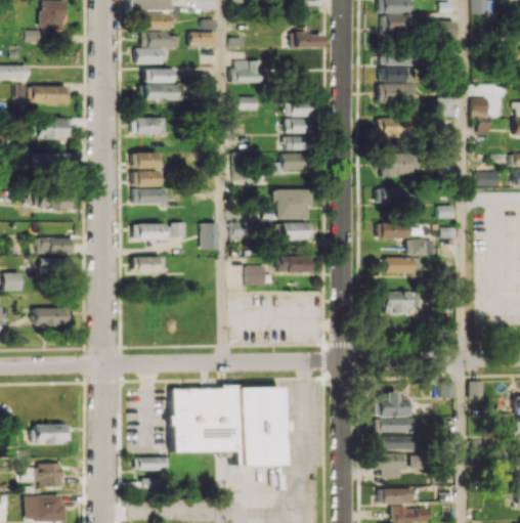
[(173,11),(172,0),(128,0),(129,11),(173,11)]
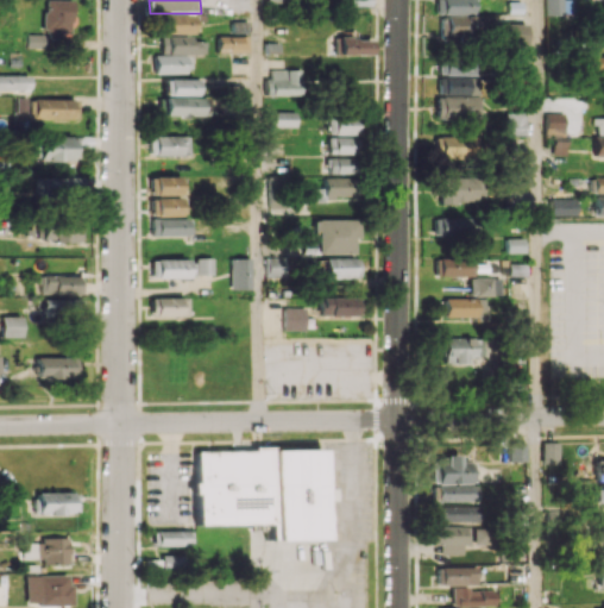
[(436,0),(438,16),(477,16),(476,0),(469,0),(467,0),(436,0)]
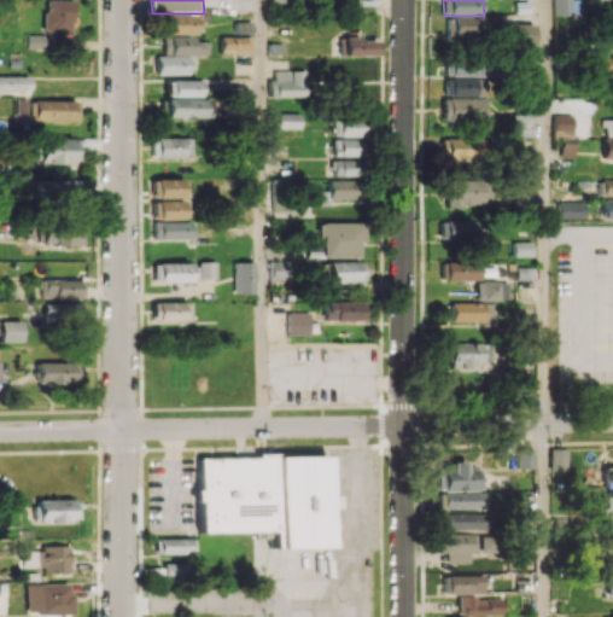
[(555,0),(556,17),(587,16),(585,0),(555,0)]
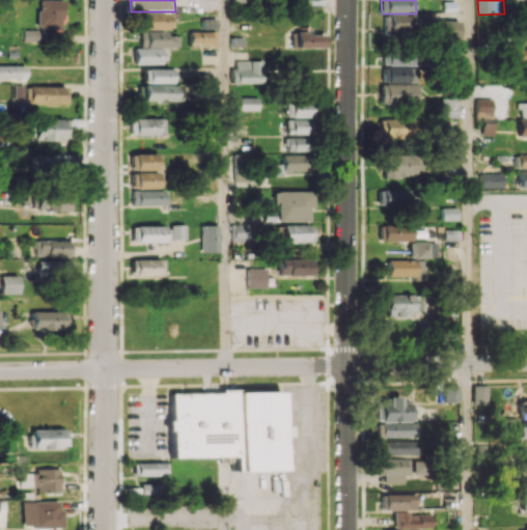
[(65,1),(43,1),(44,31),(28,31),(28,43),(44,43),(44,34),(66,34),(65,1)]
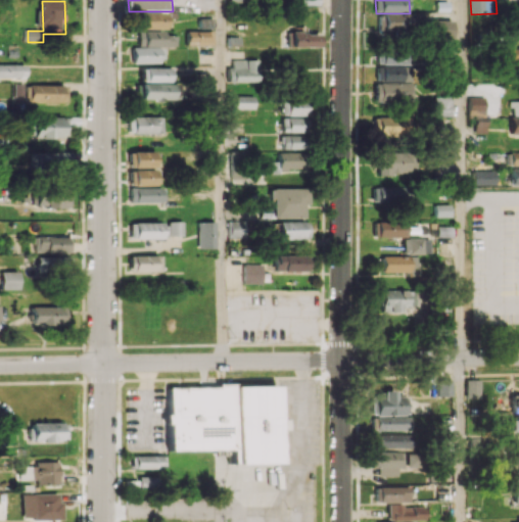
[(144,12),(143,30),(168,31),(168,13),(144,12)]
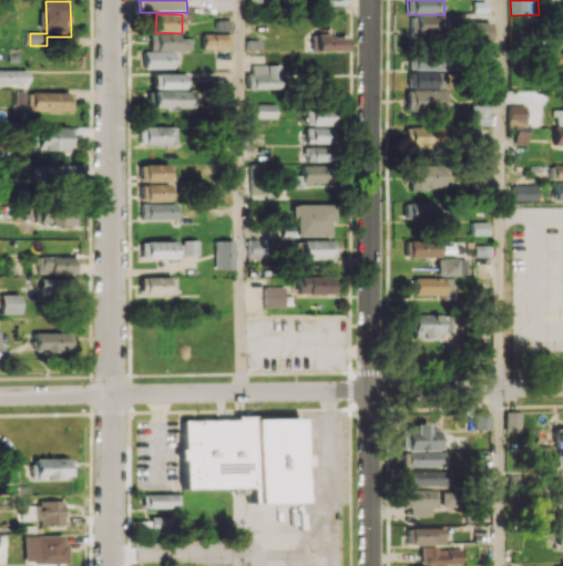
[(412,18),(413,35),(446,34),(444,28),(456,28),(456,17),(412,18)]
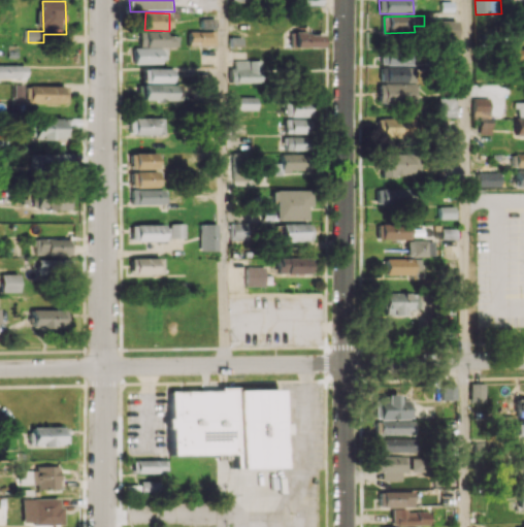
[(204,30),(220,30),(220,20),(204,20),(204,30)]
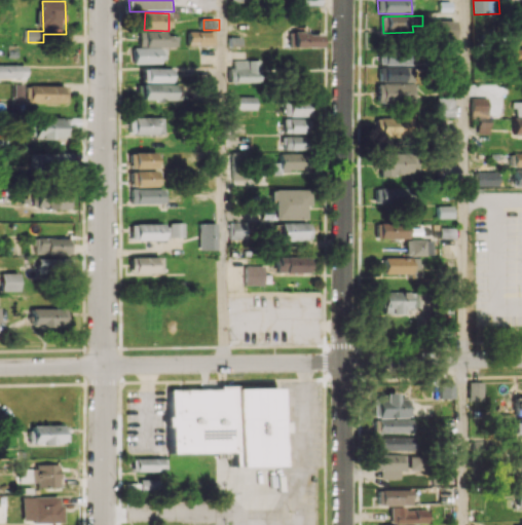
[(456,22),(435,23),(436,39),(456,39),(456,22)]
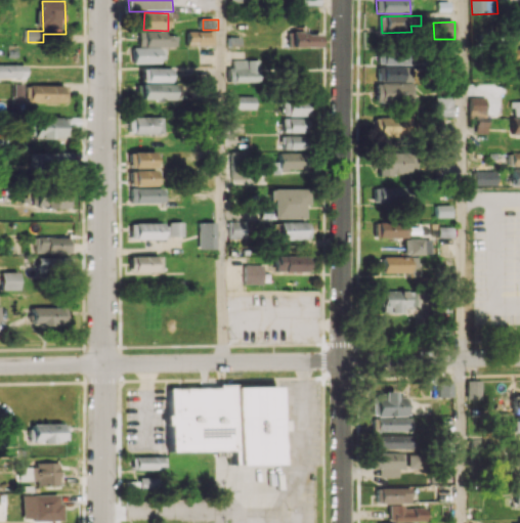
[(168,32),(141,32),(141,48),(180,47),(180,36),(168,36),(168,32)]
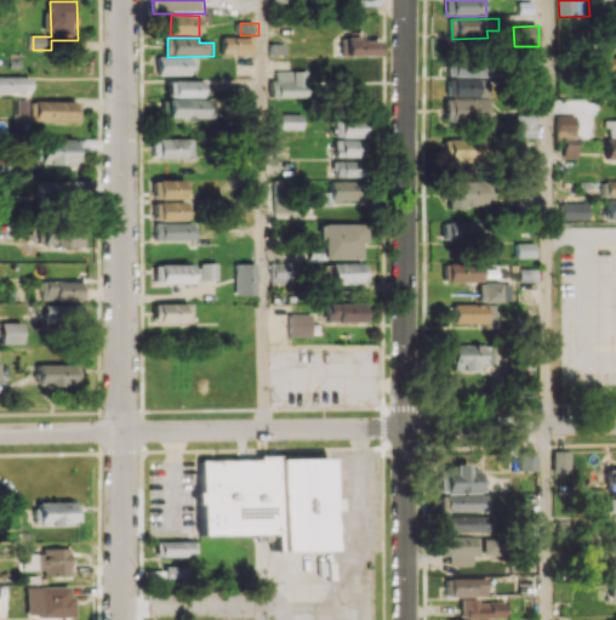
[(257,39),(227,38),(227,55),(257,55),(257,39)]
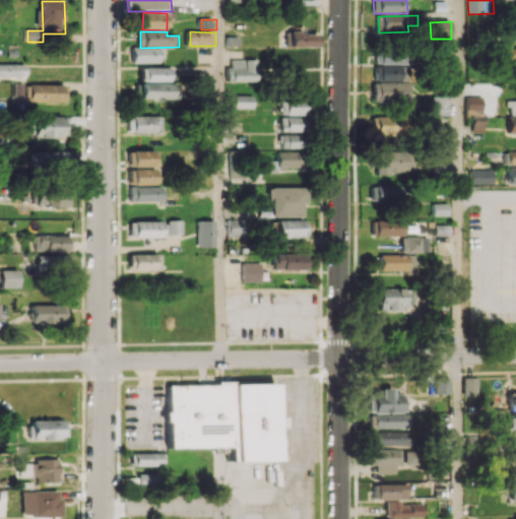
[(320,48),(321,34),(293,34),(293,47),(320,48)]
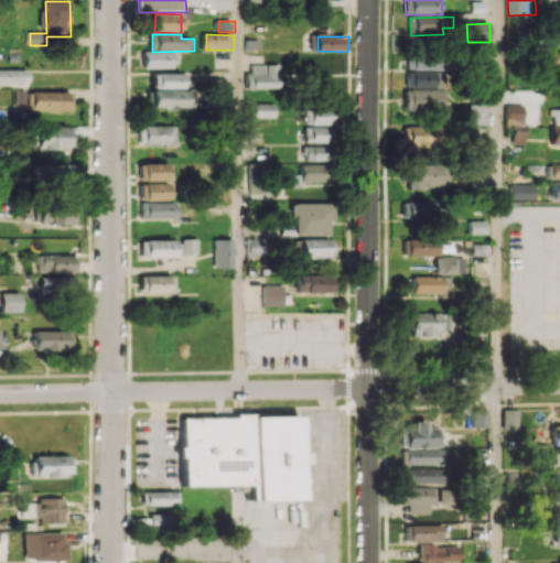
[(146,67),(180,68),(181,53),(147,52),(146,67)]
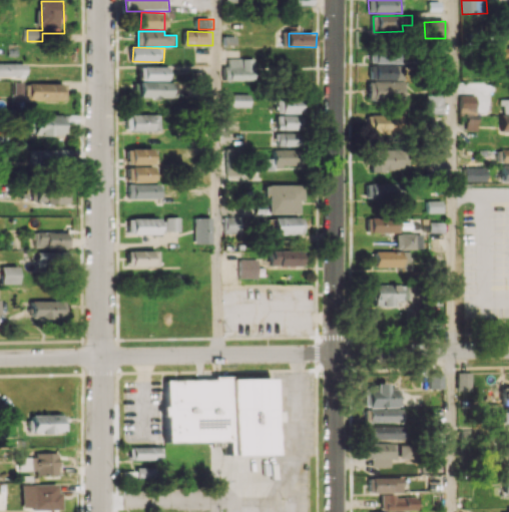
[(373,53),(372,63),(405,64),(406,54),(373,53)]
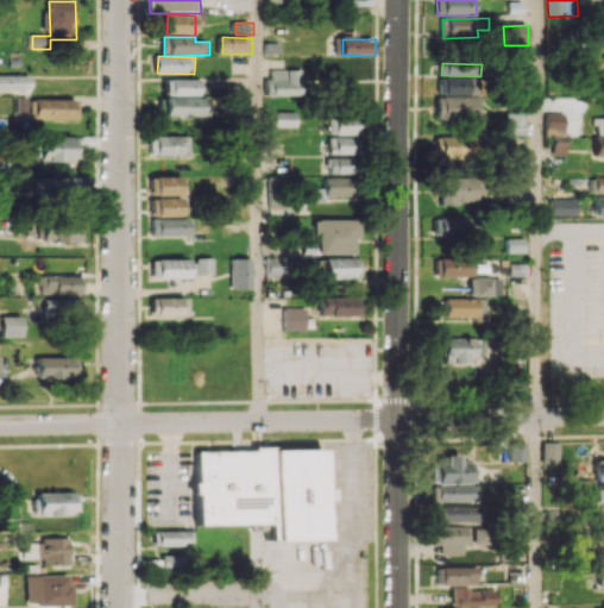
[(270,95),(307,96),(307,70),(275,69),(275,80),(270,80),(270,95)]
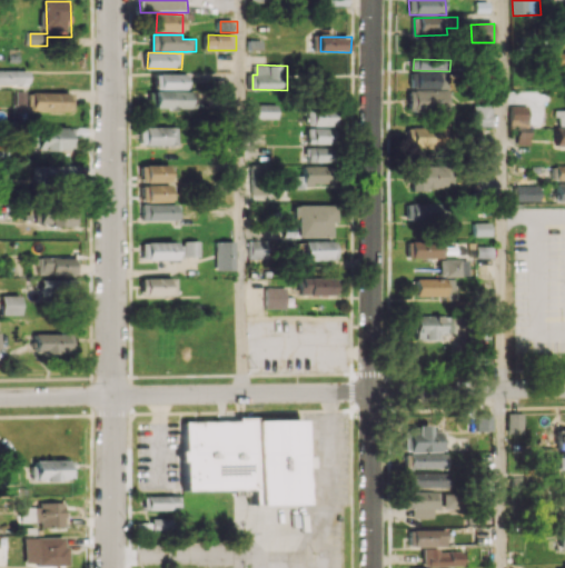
[(30,70),(0,70),(0,86),(31,86),(30,70)]
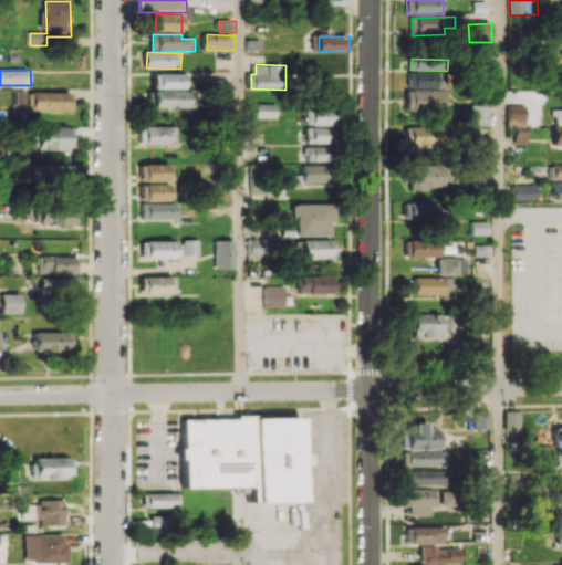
[(412,90),(448,90),(448,73),(412,72),(412,90)]
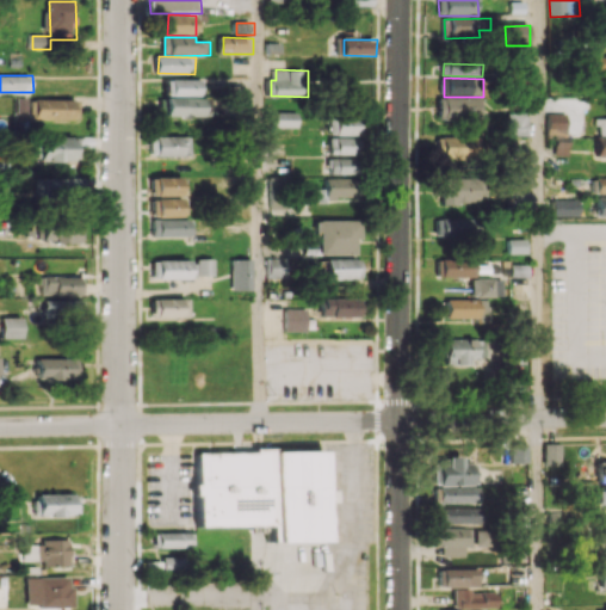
[(208,81),(168,80),(168,97),(206,97),(208,81)]
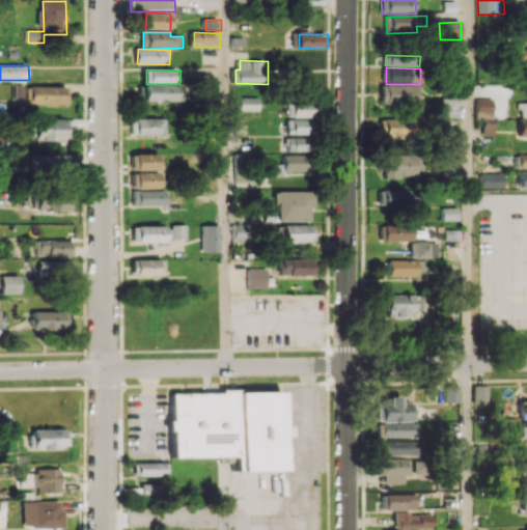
[(146,103),(181,102),(181,85),(145,86),(146,103)]
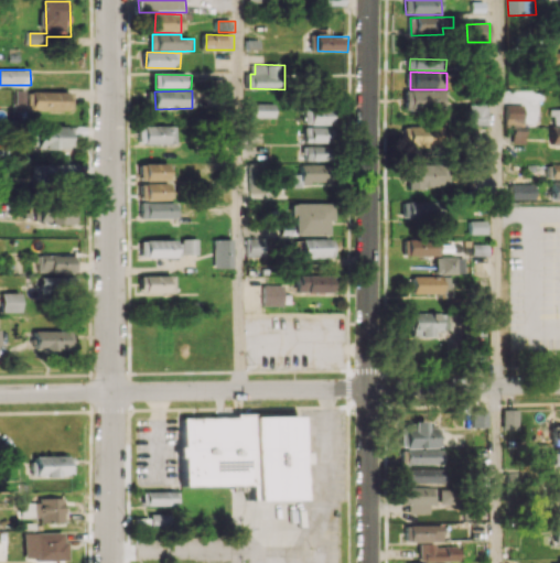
[(408,110),(449,110),(449,90),(408,90),(408,110)]
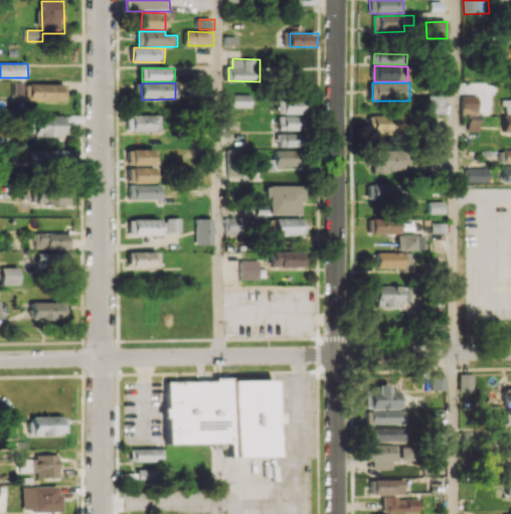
[(67,102),(67,84),(33,84),(32,101),(67,102)]
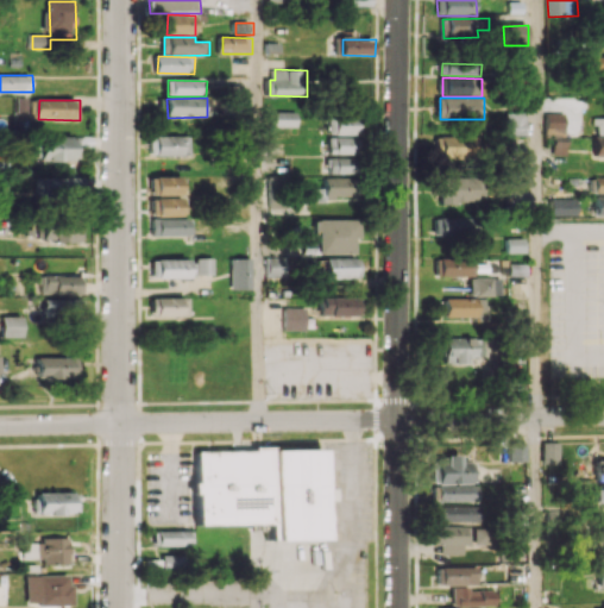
[(277,127),(301,129),(301,112),(277,112),(277,127)]
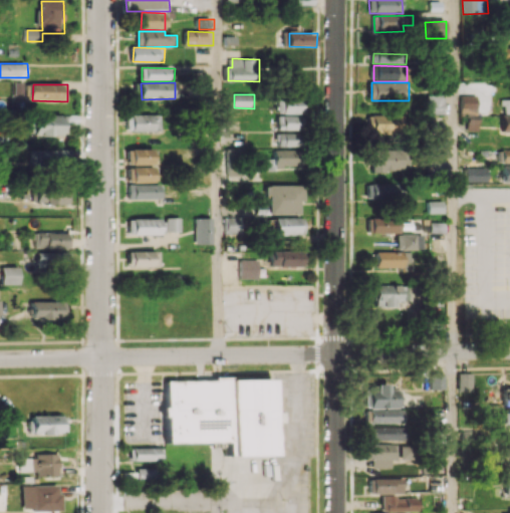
[(448,114),(447,94),(430,94),(431,114),(448,114)]
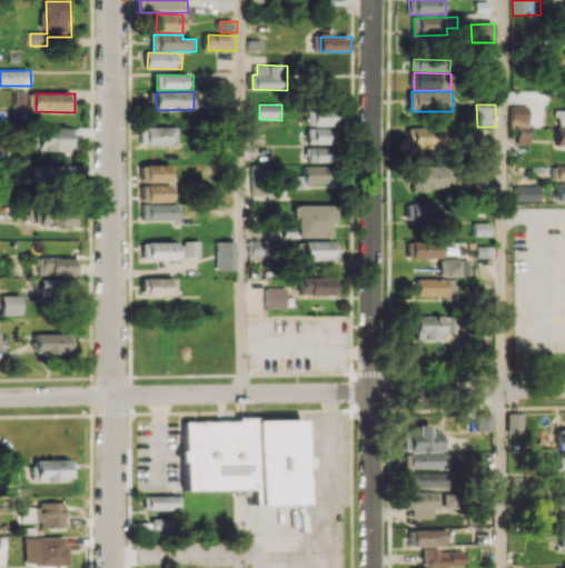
[(529,127),(531,107),(513,107),(513,127),(529,127)]
